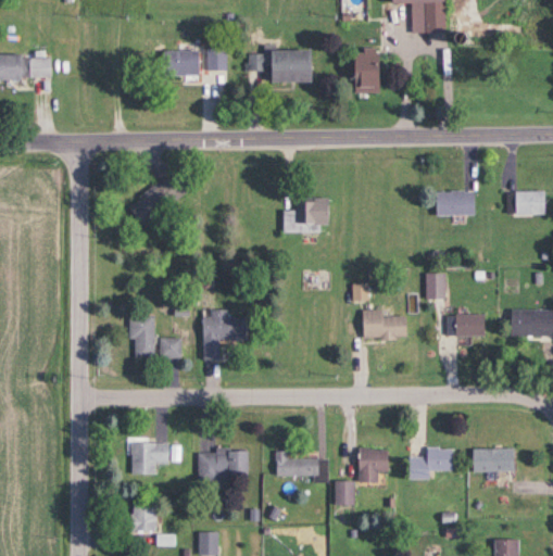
[(382,0),(382,3),(411,2),(412,32),(443,30),(442,0),(382,0)]
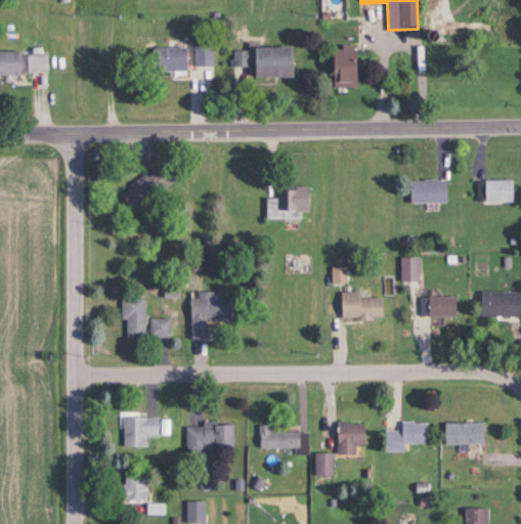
[(290,77),(290,45),(249,46),(249,51),(233,52),(233,68),(252,67),(252,77),(290,77)]
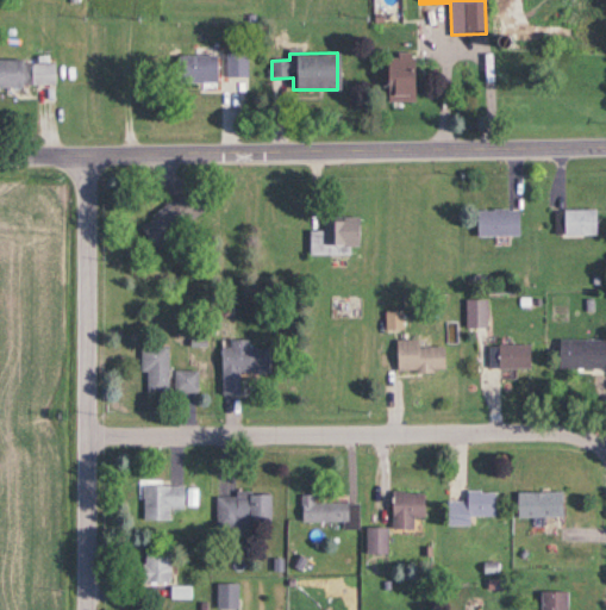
[(226,78),(249,78),(249,54),(226,54),(226,78)]
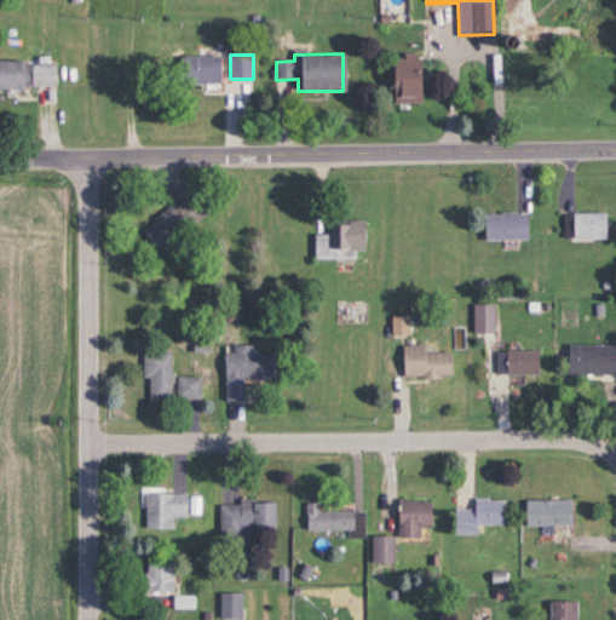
[(419,55),(390,55),(390,103),(419,103),(419,55)]
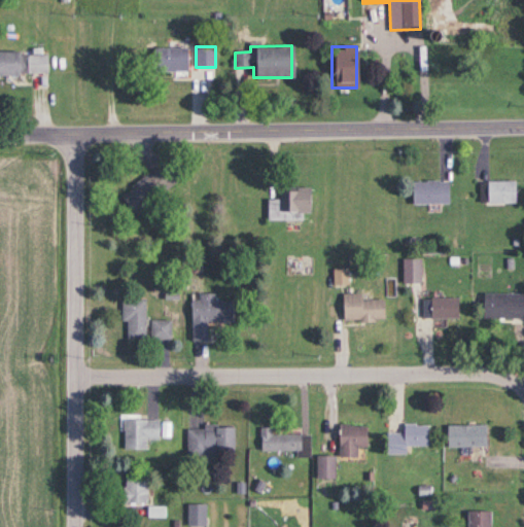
[(190,48),(153,48),(153,72),(190,72),(190,48)]
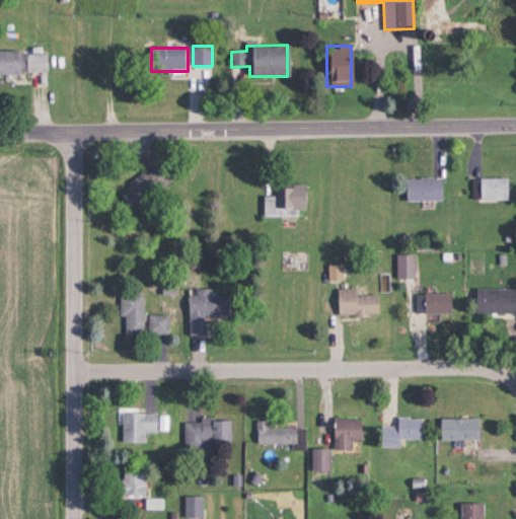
[(0,51),(0,75),(49,75),(49,52),(0,51)]
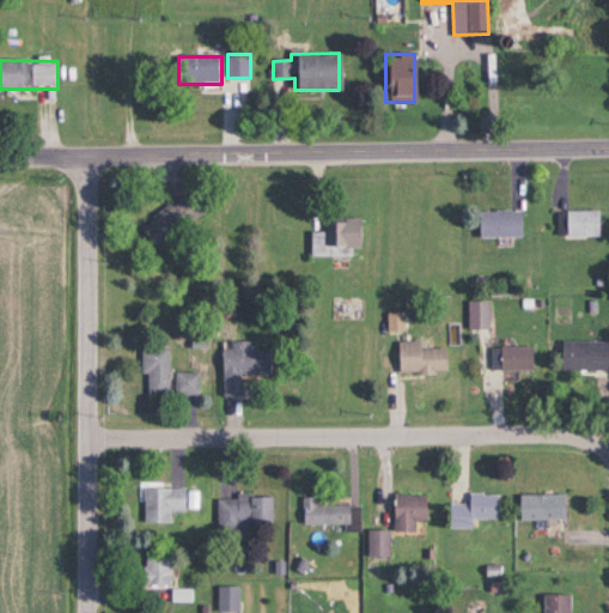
[(141,230),(157,252),(209,212),(194,190),(141,230)]
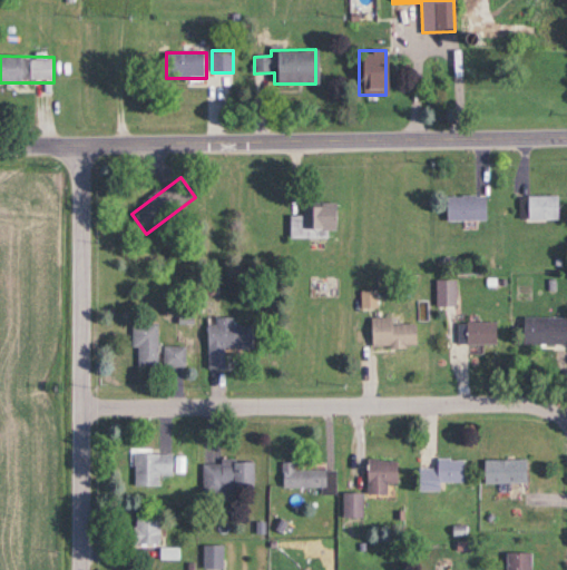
[(486,220),(486,196),(447,196),(447,220),(486,220)]
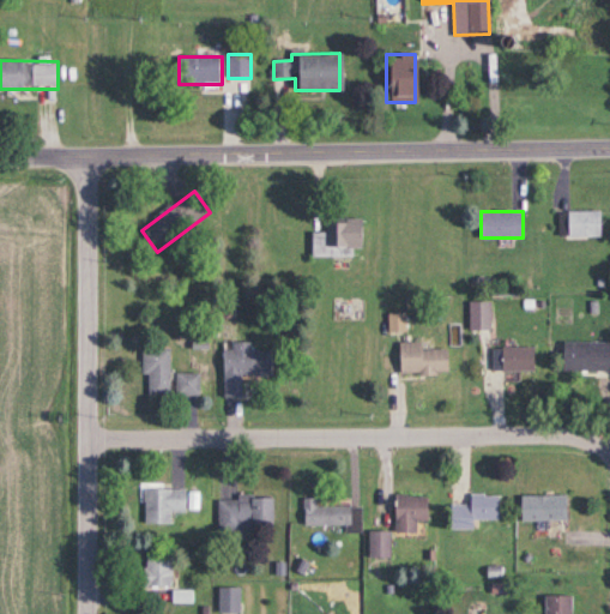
[(567,211),(567,239),(603,239),(603,211),(567,211)]
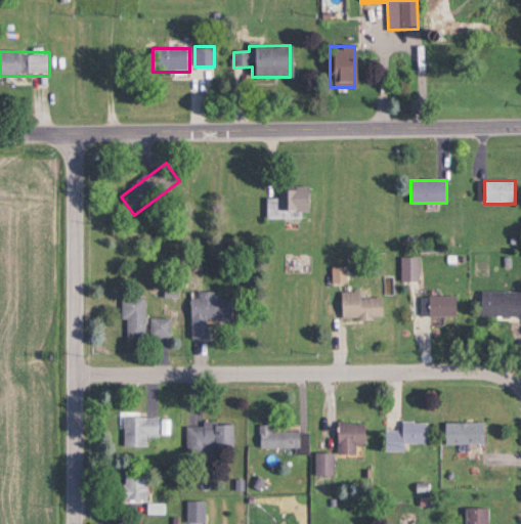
[(266,219),(309,219),(309,187),(278,187),(278,199),(266,199),(266,219)]
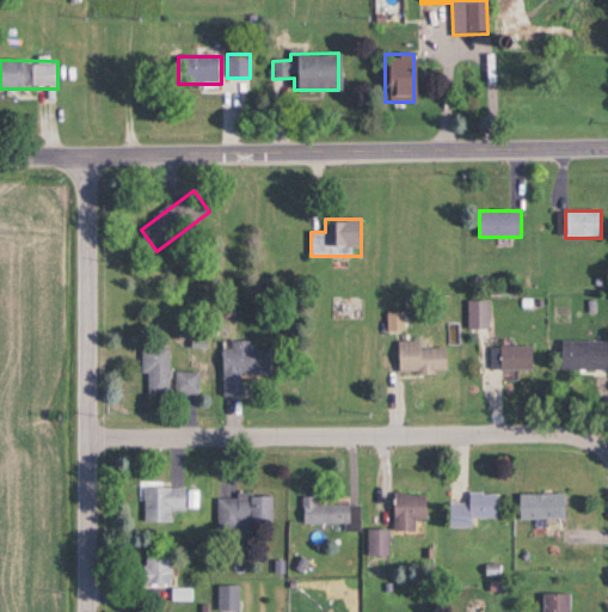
[(489,300),(468,301),(470,329),(490,328),(489,300)]
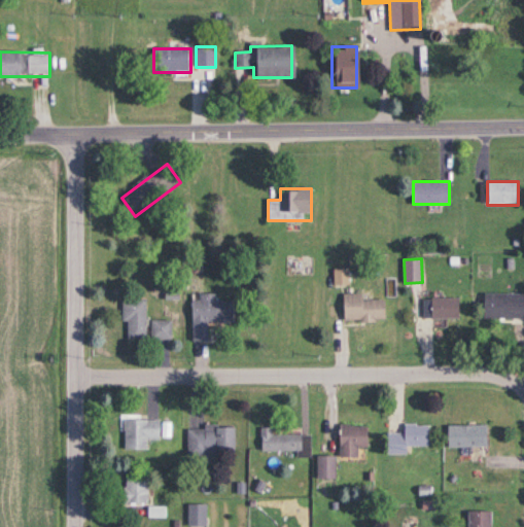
[(523,292),(484,293),(484,318),(523,317),(523,292)]
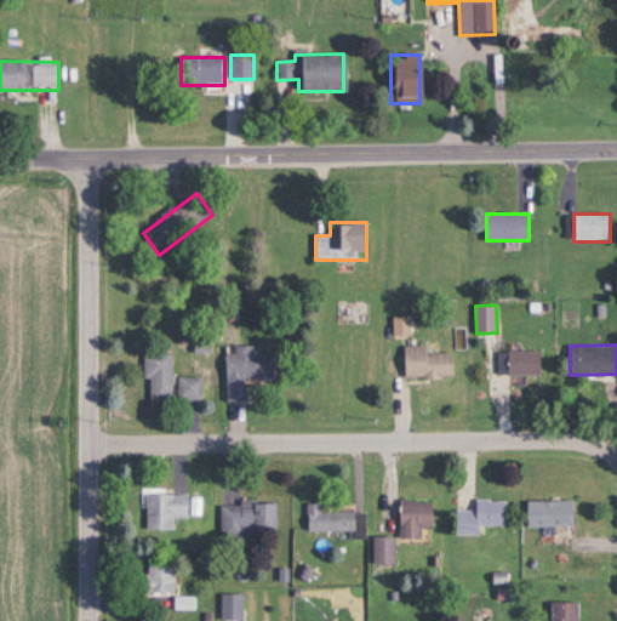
[(404,347),(404,380),(456,380),(456,354),(427,354),(427,347),(404,347)]
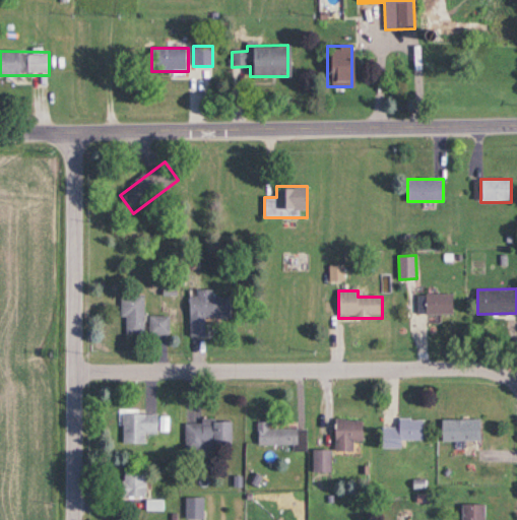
[(229,298),(215,297),(215,293),(190,291),(190,336),(205,336),(205,320),(229,320),(229,298)]
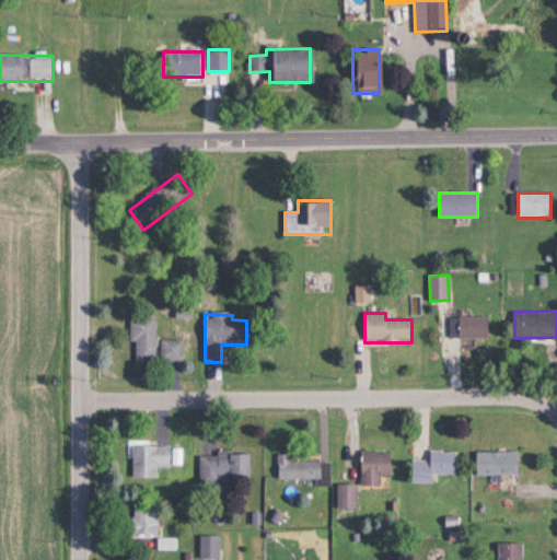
[(488,338),(488,317),(456,317),(456,338),(488,338)]
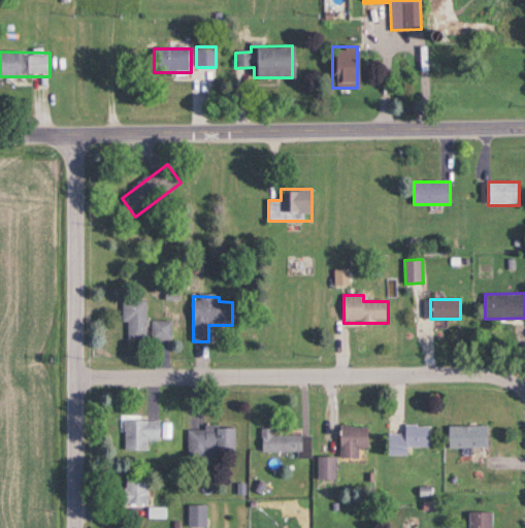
[(148,340),(148,300),(123,300),(123,323),(129,323),(129,340),(148,340)]
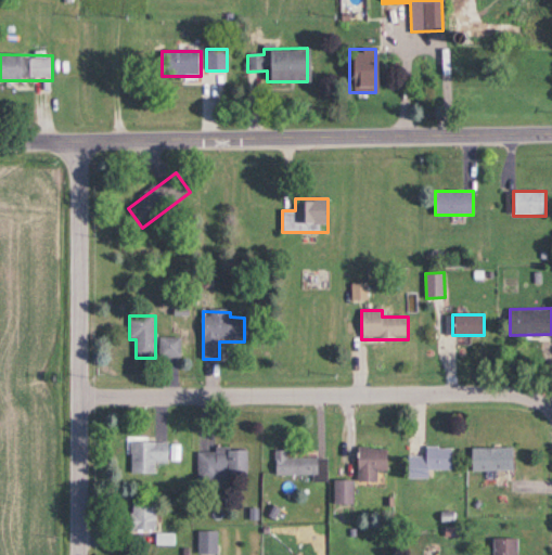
[(182,358),(182,337),(159,337),(159,358),(182,358)]
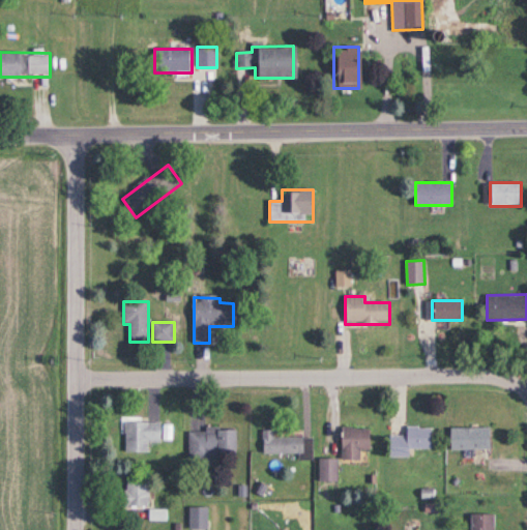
[(125,451),(158,451),(158,441),(174,441),(174,422),(125,422),(125,451)]
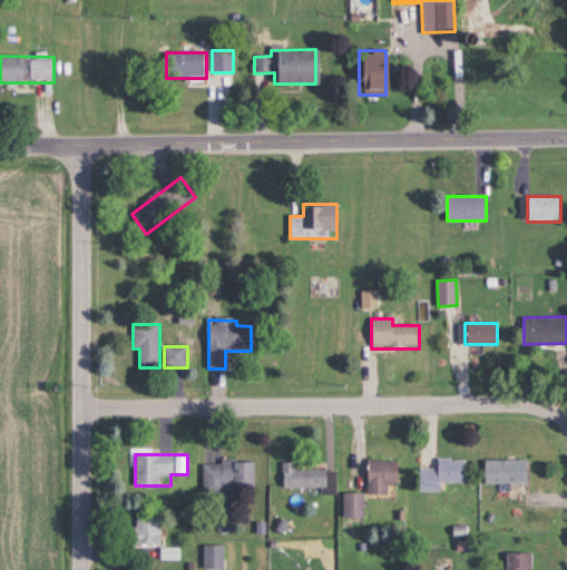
[(419,492),(440,492),(440,483),(466,483),(466,460),(438,460),(438,469),(419,469),(419,492)]
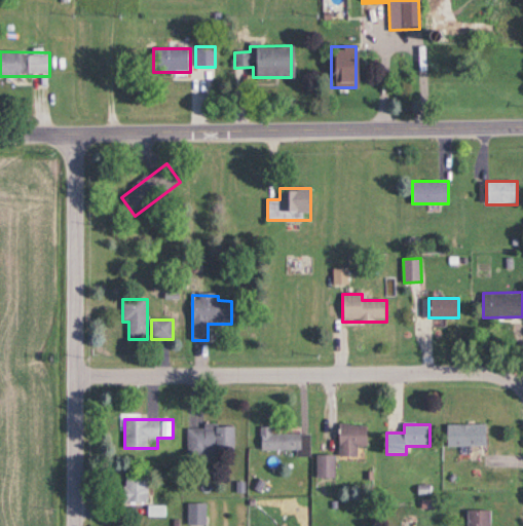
[(446,424),(446,446),(488,446),(488,424),(446,424)]
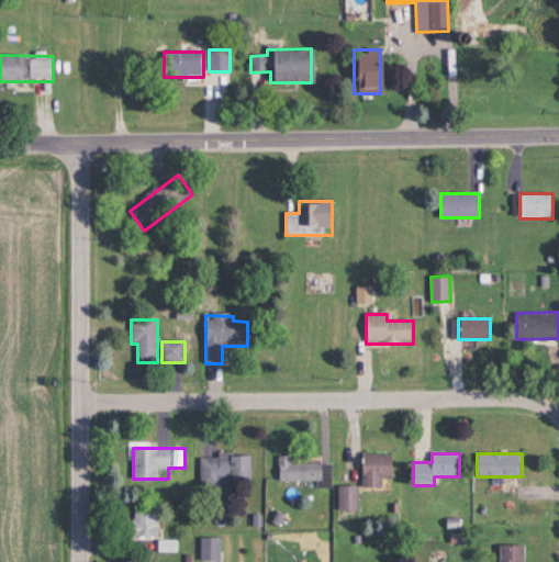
[(361,454),(361,489),(381,489),(381,478),(392,478),(392,454),(361,454)]
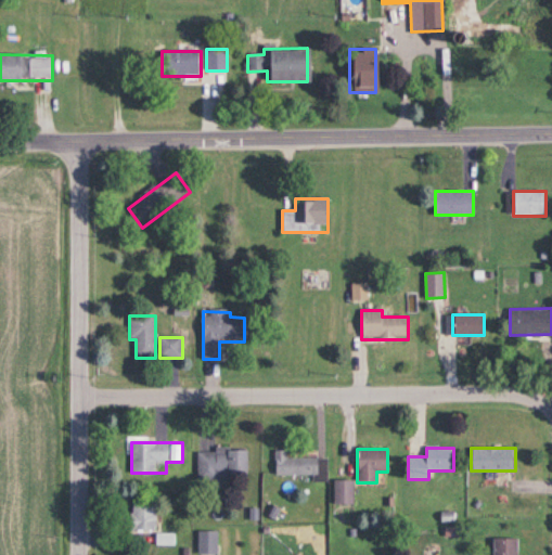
[(197,477),(247,477),(247,450),(197,450),(197,477)]
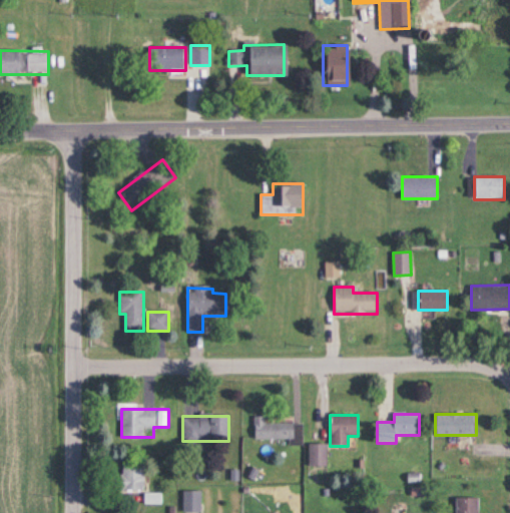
[(266,424),(266,417),(253,417),(253,439),(303,439),(303,424),(266,424)]
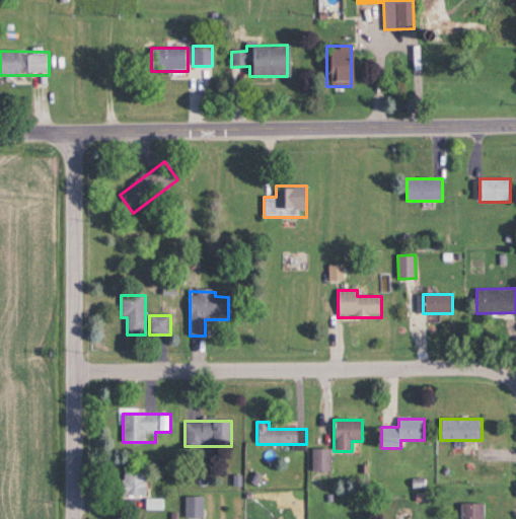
[(312,450),(312,471),(329,471),(329,450),(312,450)]
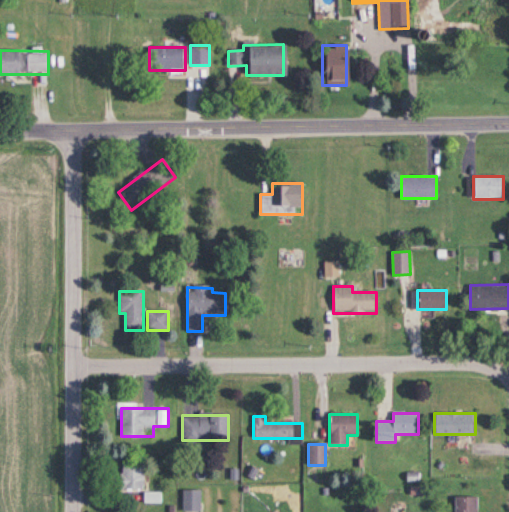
[(144,465),(120,465),(120,490),(144,490),(144,465)]
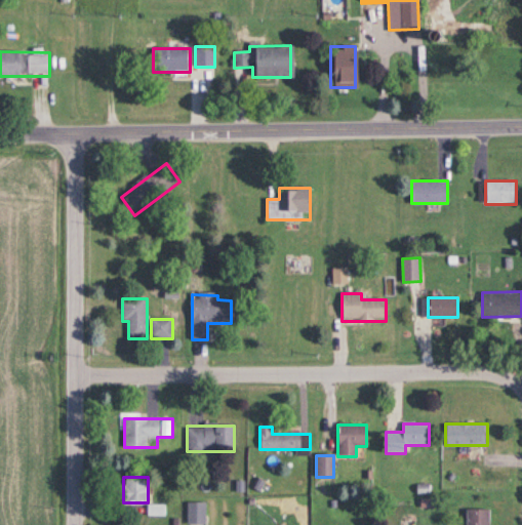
[(188,503),(188,524),(207,524),(207,503),(188,503)]
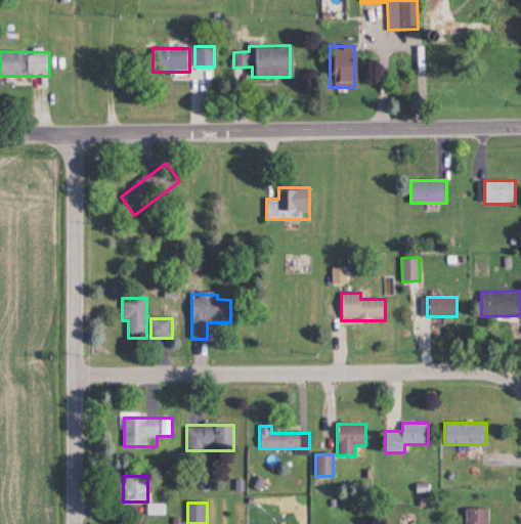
[(465,523),(487,523),(487,509),(465,509),(465,523)]
